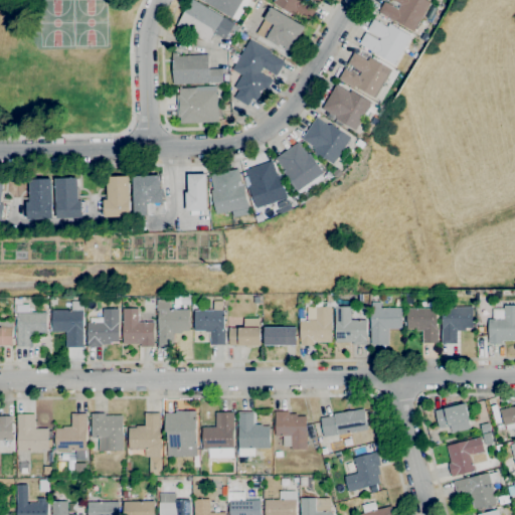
[(208,42),(183,27),(181,30),(176,27),(191,0),(193,0),(234,23),(233,24),(239,28),(235,34),(229,31),(225,39),(213,32),(208,42)]
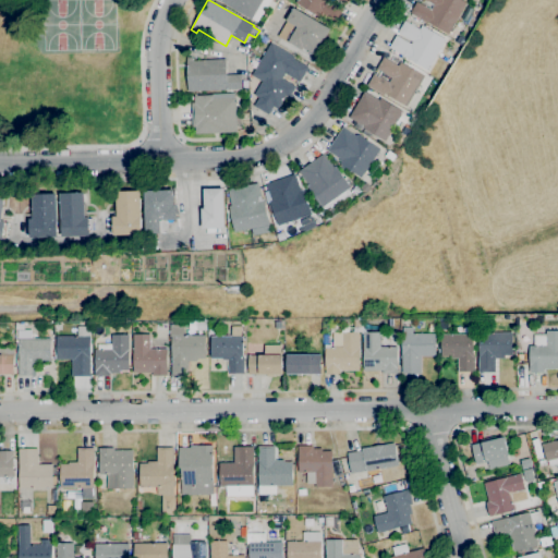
[(262,0),(251,20),(225,3),(219,0),(262,0)]
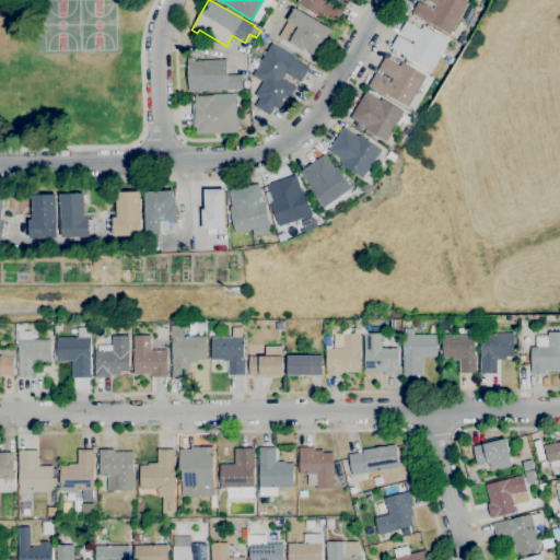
[(338,21),(323,12),(321,15),(298,2),(299,0),(350,0),(348,4),(340,0),(329,0),(345,9),(338,21)]
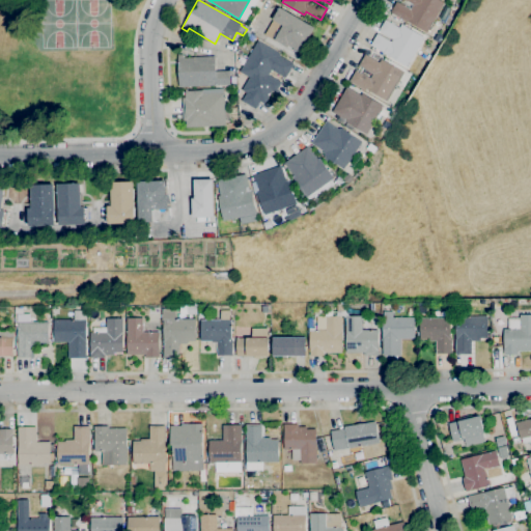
[(427,32),(408,20),(407,22),(390,11),(397,1),(410,9),(413,4),(404,0),(439,0),(444,3),(427,32)]
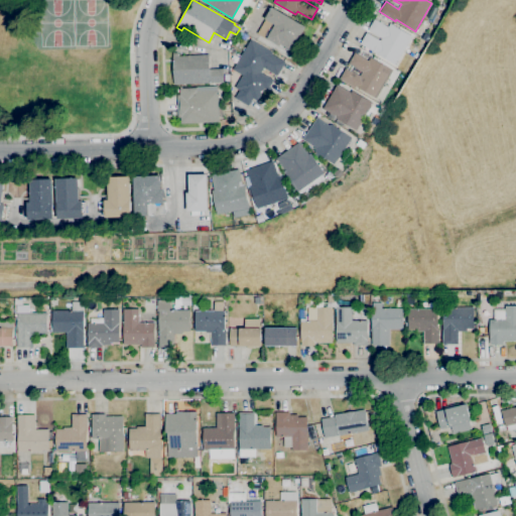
[(290,52),(267,38),(266,39),(257,33),(265,19),(264,19),(271,7),(305,26),(290,52)]
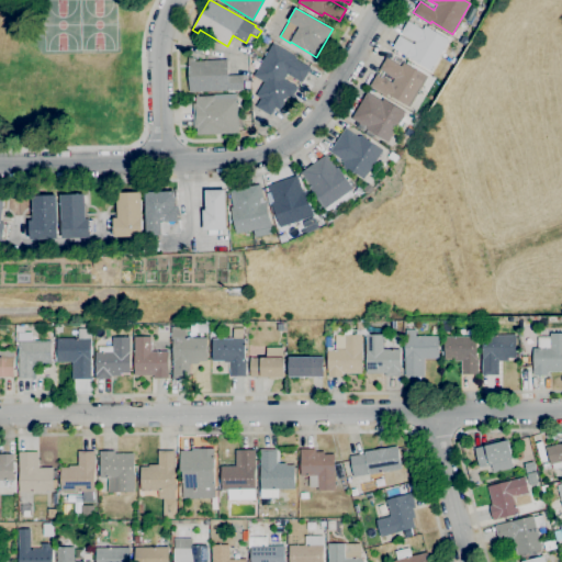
[(474,27),(469,24),(473,15),(480,20),(474,27)]
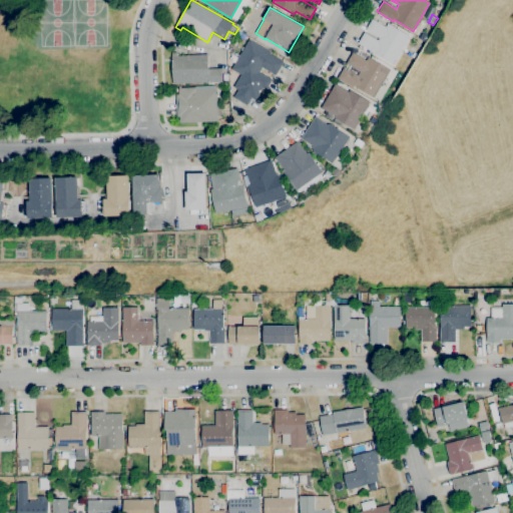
[(393,64),(358,43),(364,33),(378,40),(379,38),(366,30),(372,19),(385,27),(388,22),(410,36),(393,64)]
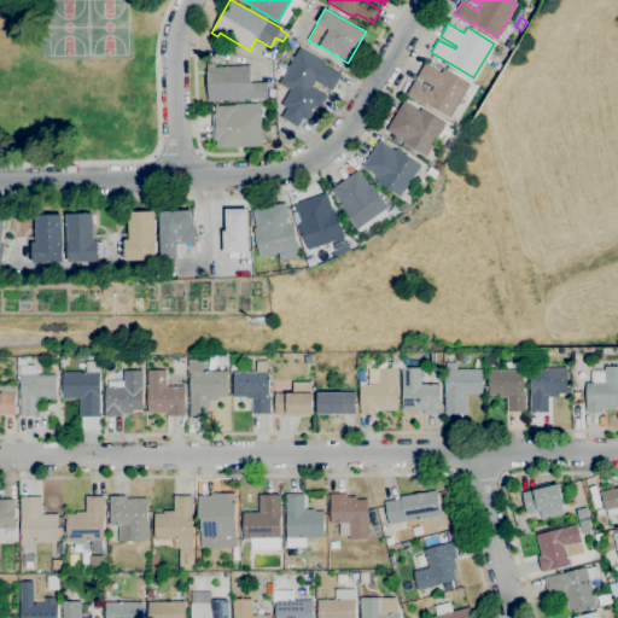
[(297,126),(283,117),(287,108),(281,105),(290,91),(279,83),(299,48),(326,64),(325,65),(342,75),(332,91),(316,81),(313,87),(327,95),(320,108),(316,106),(308,121),(302,117),(297,126)]
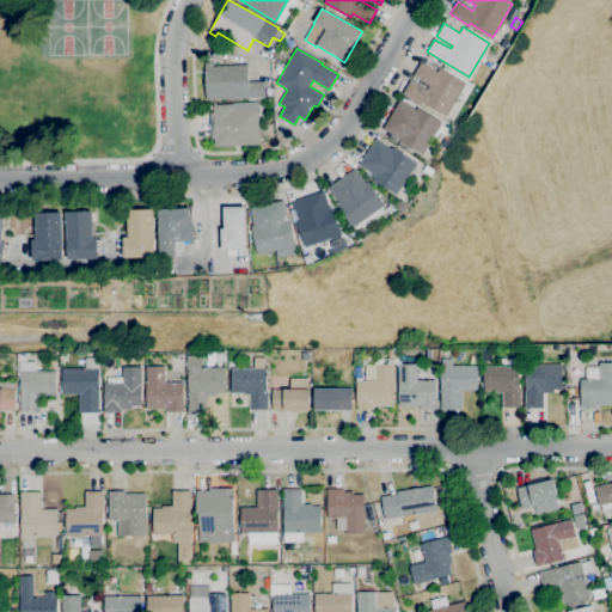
[(206,101),(204,63),(210,63),(210,67),(248,66),(248,81),(264,81),(264,89),(270,89),(271,96),(265,96),(265,97),(206,101)]
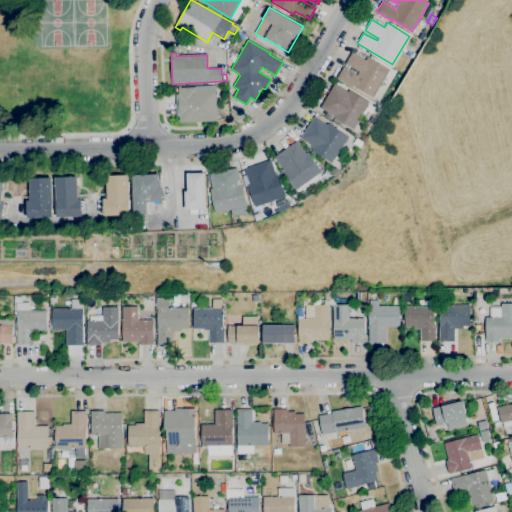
[(373,97),(353,86),(352,87),(337,78),(343,68),(357,76),(359,71),(346,63),(352,53),(366,61),(368,57),(389,70),(373,97)]
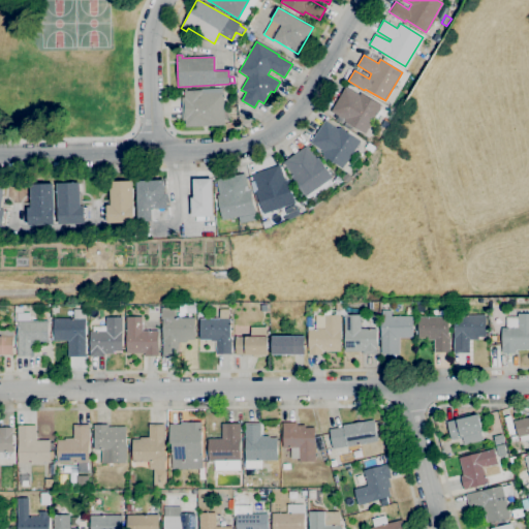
[(365,134),(353,127),(351,131),(342,125),(345,122),(343,121),(341,124),(335,121),(338,116),(331,112),(345,87),(359,95),(361,92),(382,105),(365,134)]
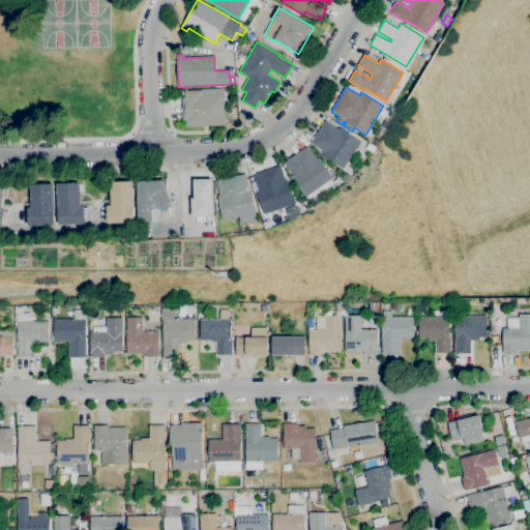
[(186,126),(185,120),(183,120),(182,98),(184,98),(184,91),(201,90),(201,94),(224,93),(225,124),(186,126)]
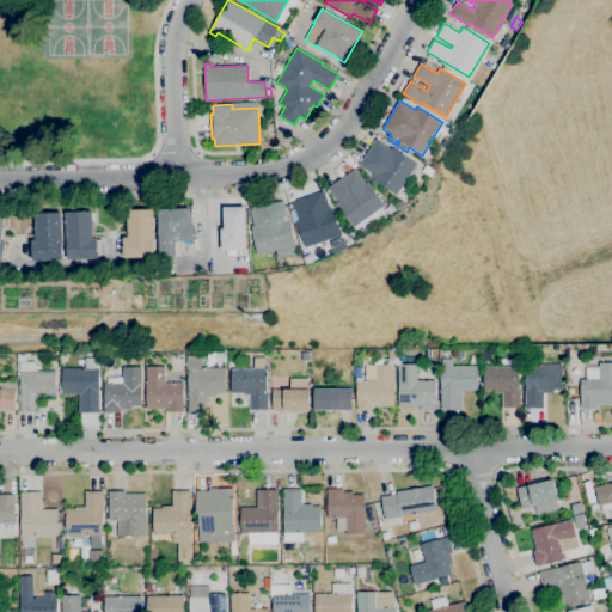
[(447,150),(441,145),(445,139),(451,144),(447,150)]
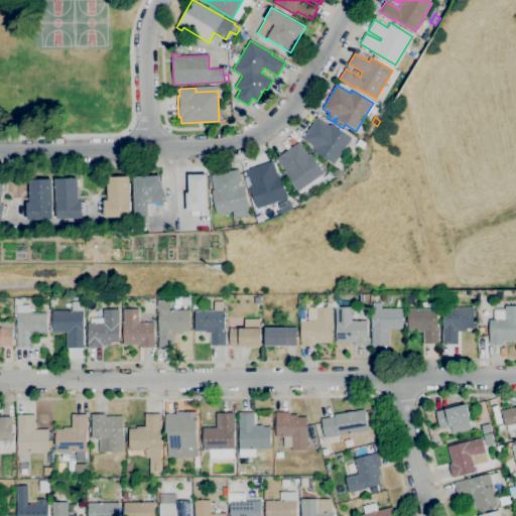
[(334,164),(320,155),(317,158),(313,154),(314,151),(313,151),(314,149),(313,148),(314,146),(303,138),(316,118),(330,127),(332,125),(352,138),(334,164)]
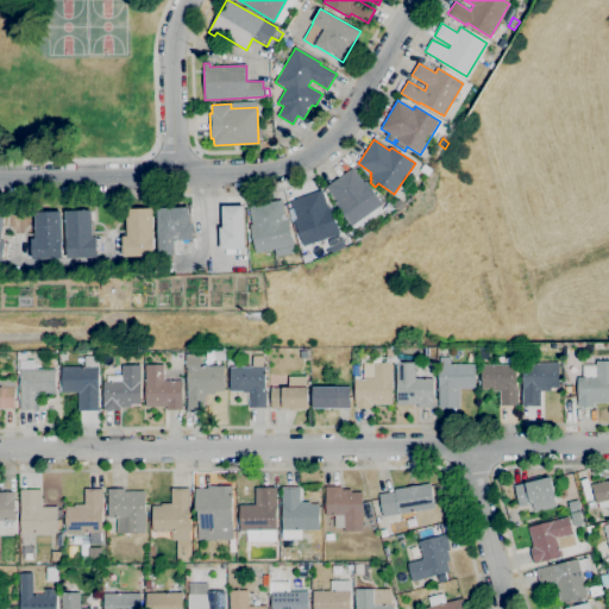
[(440,156),(434,152),(438,145),(445,149),(440,156)]
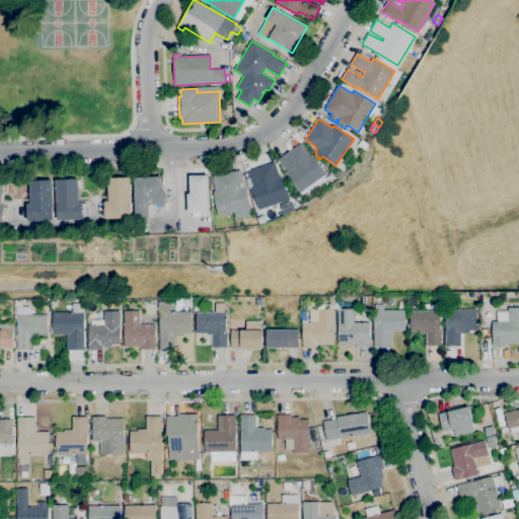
[(365,149),(358,145),(361,140),(368,145),(365,149)]
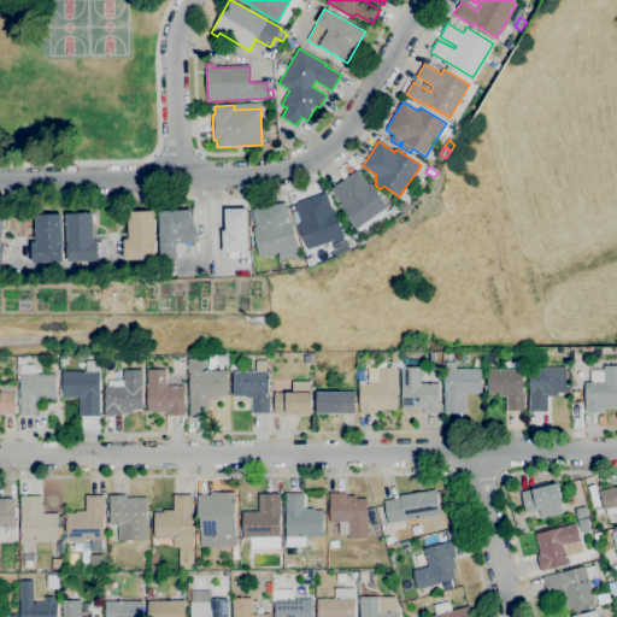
[(359,235),(339,206),(341,205),(330,189),(357,170),(369,186),(371,184),(387,206),(383,209),(388,215),(375,224),(371,218),(368,219),(372,225),(359,235)]
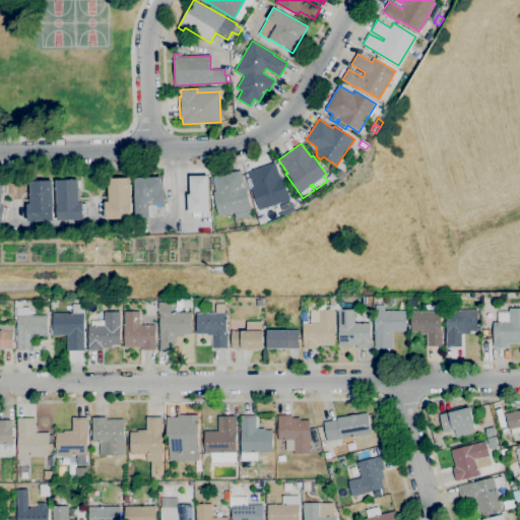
[(259,210),(251,188),(253,187),(248,172),(274,163),(279,178),(281,177),(289,199),(259,210)]
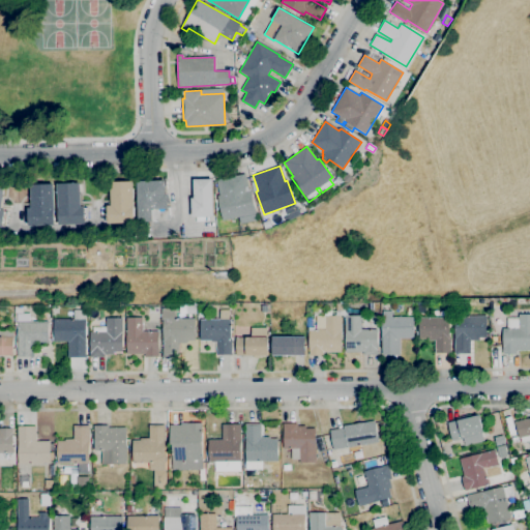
[(347,182),(343,179),(348,173),(352,176),(347,182)]
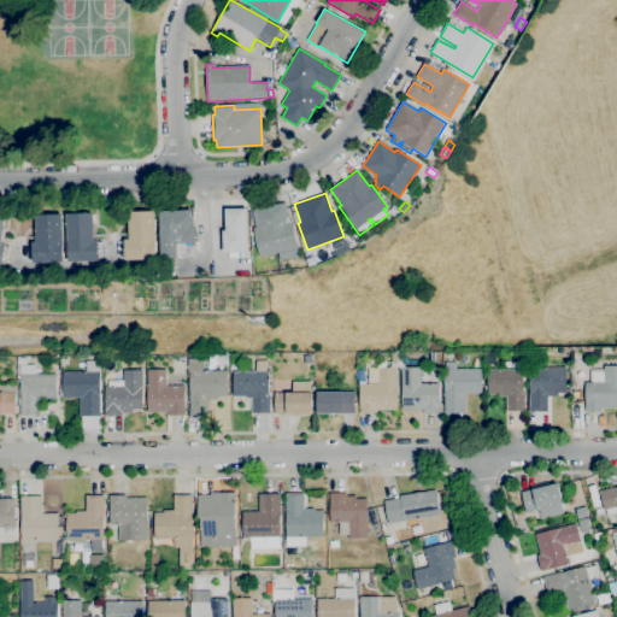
[(259,257),(253,228),(256,228),(252,209),(285,203),(288,221),(292,219),(298,248),(259,257)]
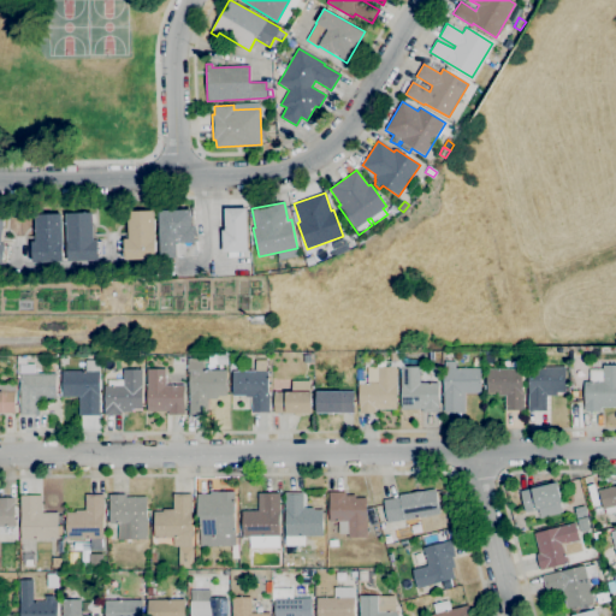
[(223,253),(223,231),(226,231),(225,208),(247,208),(248,252),(223,253)]
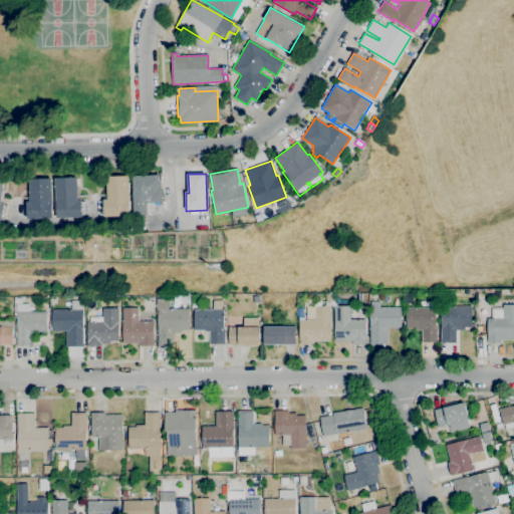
[(135,215),(133,176),(160,175),(161,188),(163,188),(164,214),(135,215)]
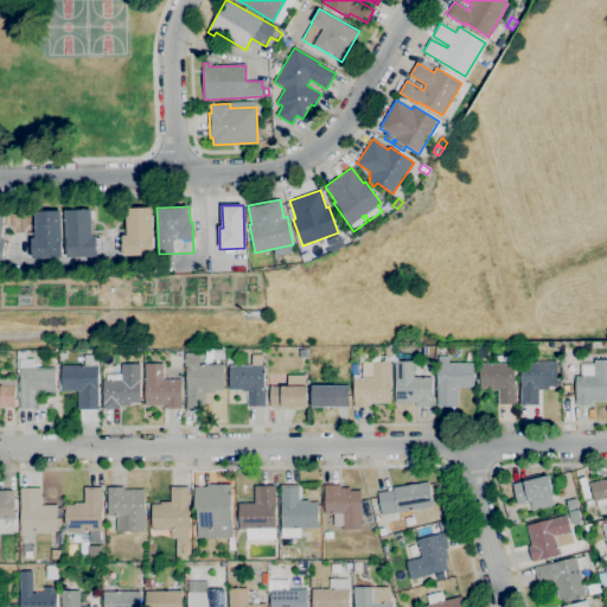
[(123,256),(123,236),(127,235),(127,209),(152,208),(154,255),(123,256)]
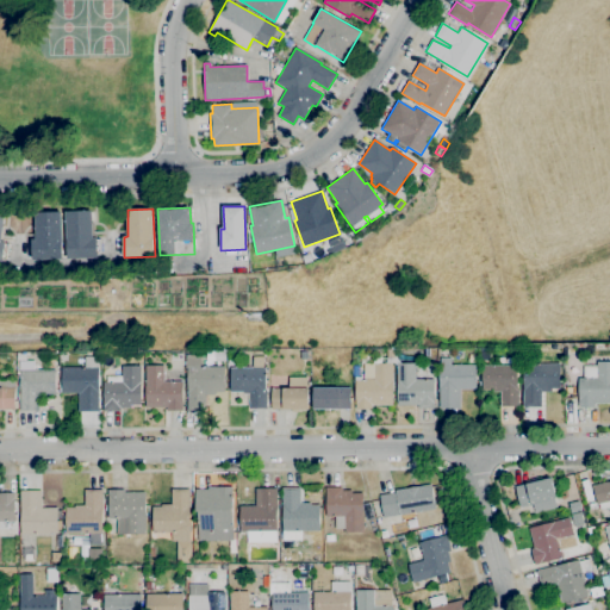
[(32,260),(32,240),(36,240),(35,212),(61,211),(63,259),(32,260)]
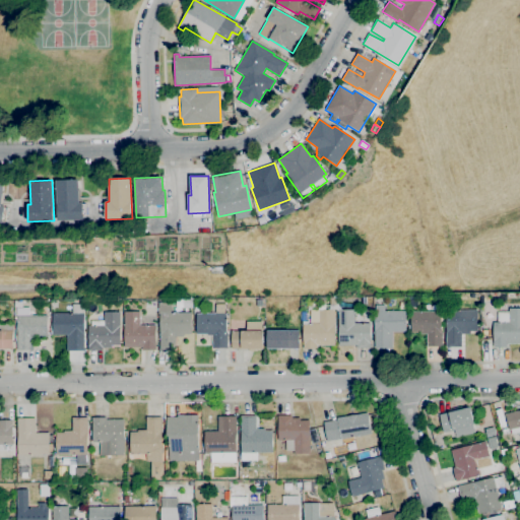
[(57,220),(56,180),(78,180),(78,202),(82,202),(83,219),(57,220)]
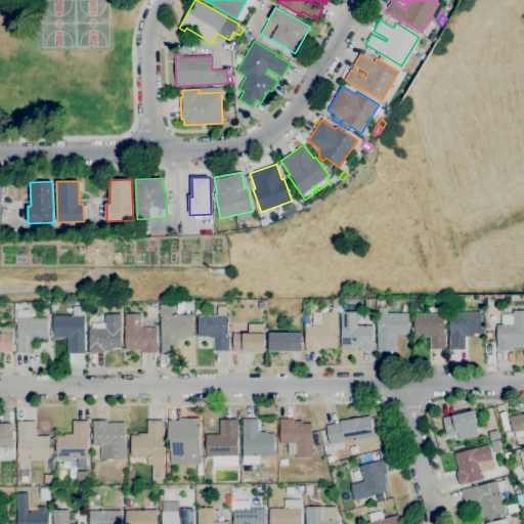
[(184,310),(184,301),(194,301),(194,310),(184,310)]
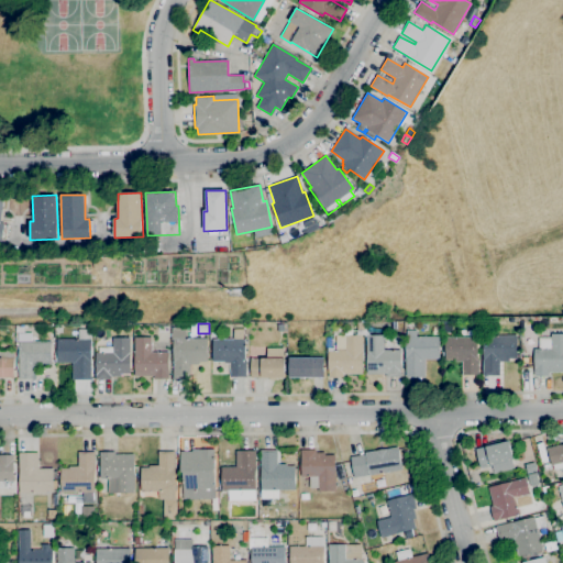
[(91,379),(72,379),(72,362),(56,363),(56,340),(77,339),(77,329),(90,329),(91,379)]
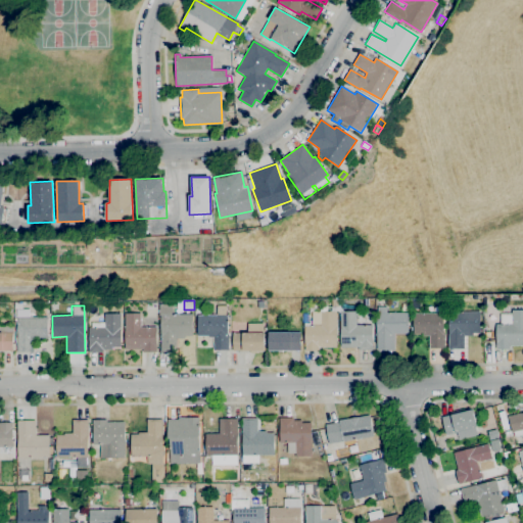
[(214,350),(214,335),(197,335),(197,316),(217,315),(217,305),(226,305),(226,315),(227,315),(228,336),(228,335),(229,350),(214,350)]
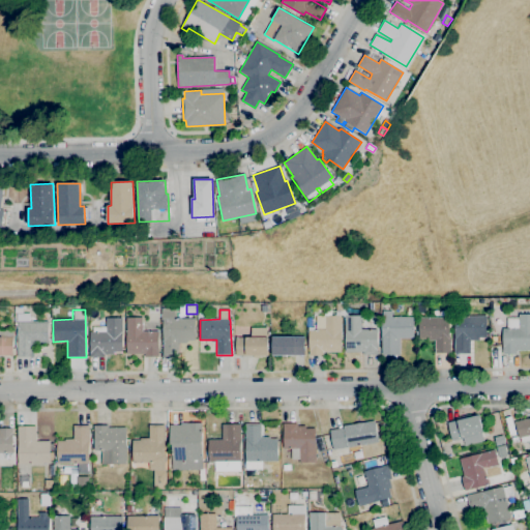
[(400,354),(381,354),(381,311),(392,311),(392,317),(413,317),(414,337),(400,337),(400,354)]
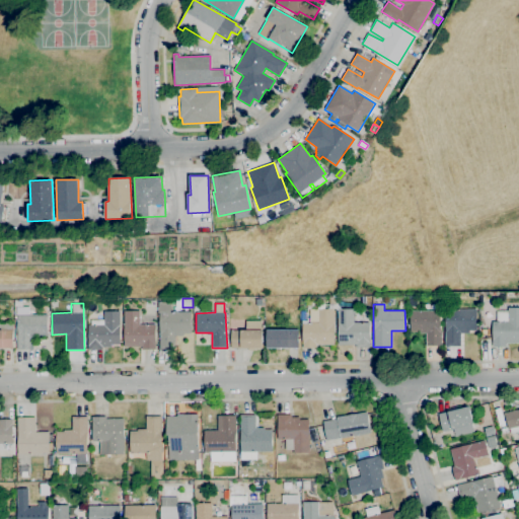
[(506,347),(493,347),(492,321),(497,321),(497,311),(508,311),(508,307),(518,307),(518,343),(506,344),(506,347)]
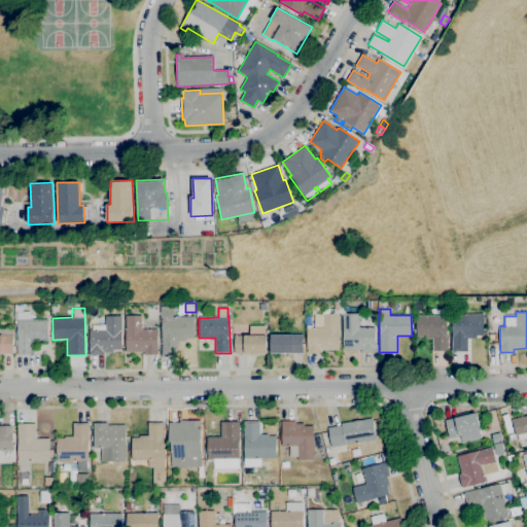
[(375,352),(343,353),(343,313),(359,313),(359,327),(375,327),(375,352)]
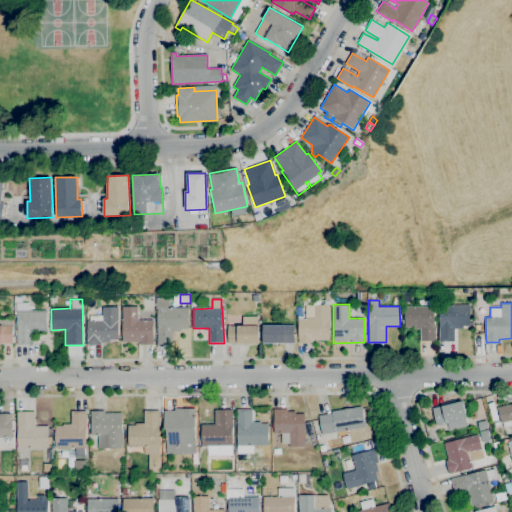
[(299,343),(298,319),(305,319),(305,305),(329,305),(329,340),(311,340),(311,342),(299,343)]
